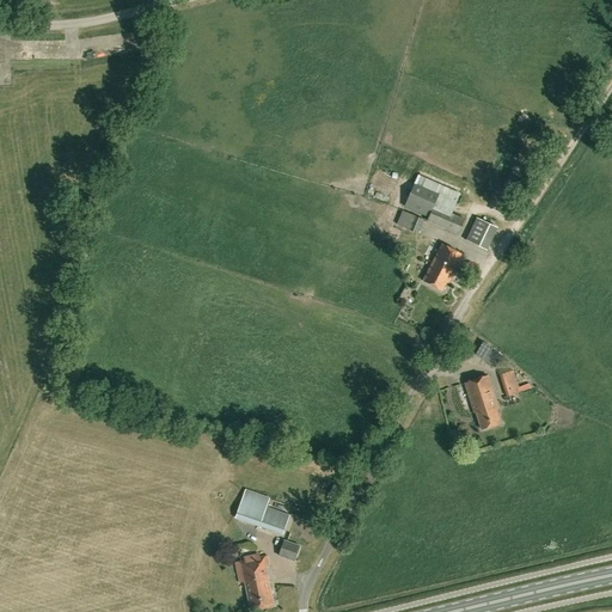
[(393,173),(387,185),(398,191),(405,179),(393,173)]
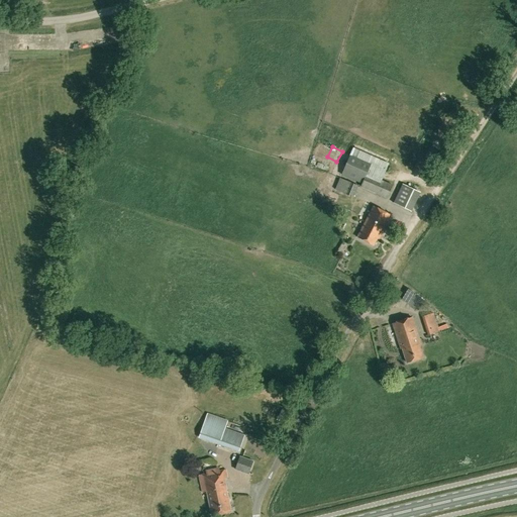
[(349,156),(341,176),(362,184),(360,188),(388,199),(393,186),(382,181),(380,180),(385,169),(387,165),(388,163),(373,157),(360,150),(353,148),(349,156)]
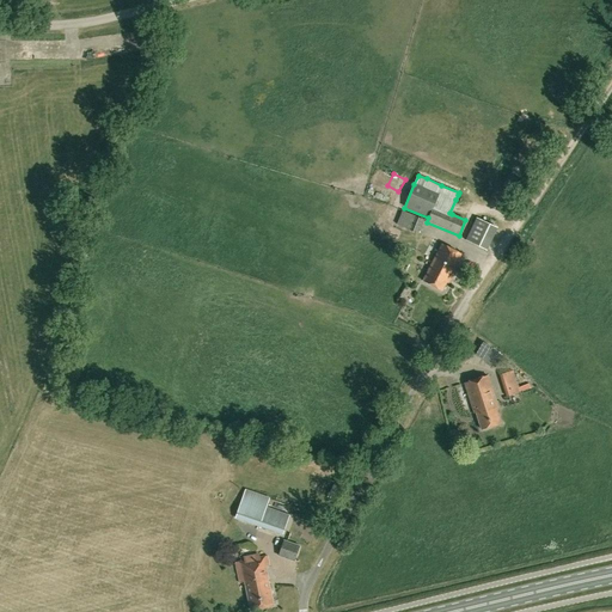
[(481,218),(471,240),(491,248),(500,225),(481,218)]
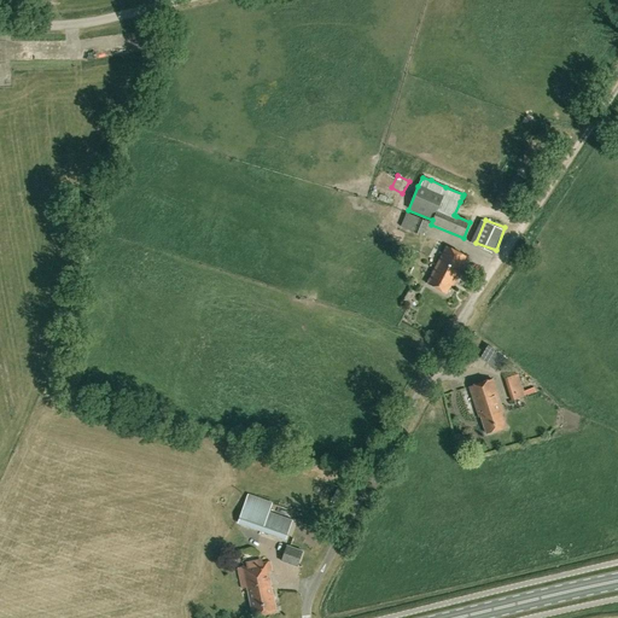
[(467,258),(447,248),(427,285),(447,295),(453,283),(454,284),(467,258)]
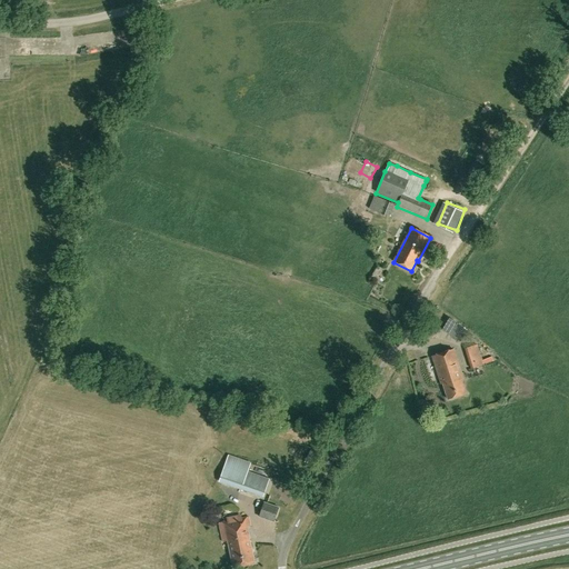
[(443,326),(461,339),(469,329),(451,316),(443,326)]
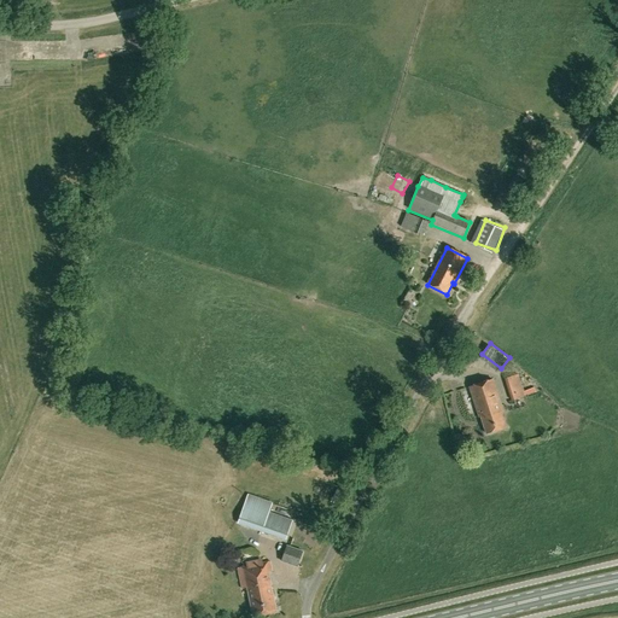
[(519,379),(518,374),(505,379),(512,402),(525,397),(524,395),(529,392),(524,377),(519,379)]
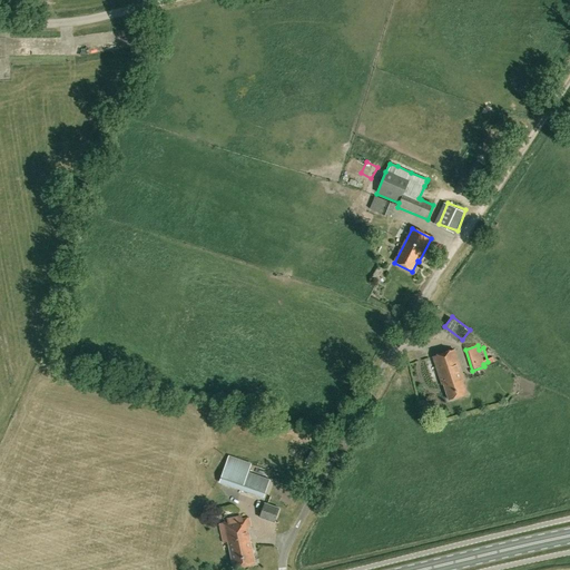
[(467,394),(462,380),(464,380),(454,351),(433,357),(442,384),(443,384),(449,400),(467,394)]
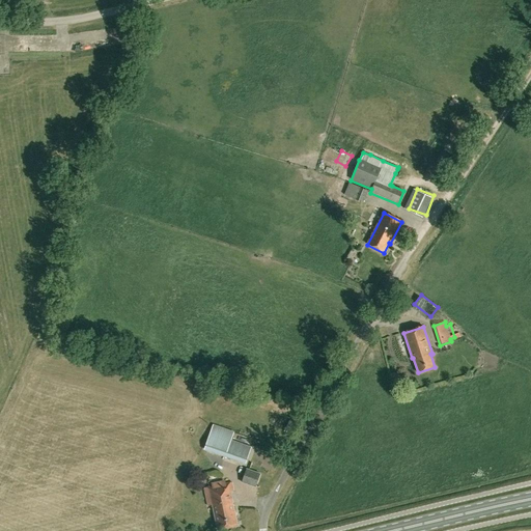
[(206,450),(246,465),(252,449),(231,442),(234,435),(214,427),(206,450)]
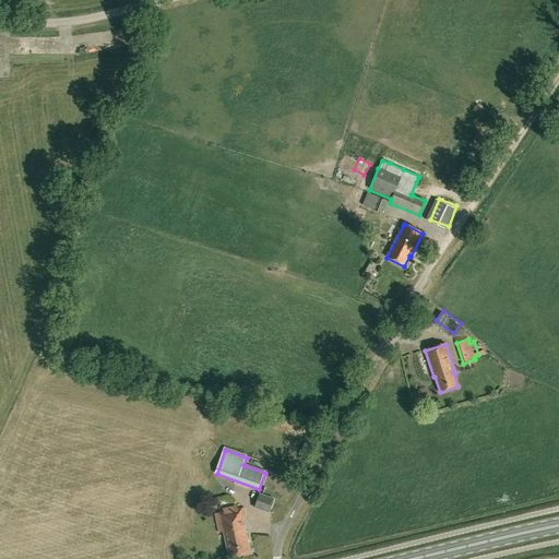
[(270,513),(274,500),(260,495),(254,508),(270,513)]
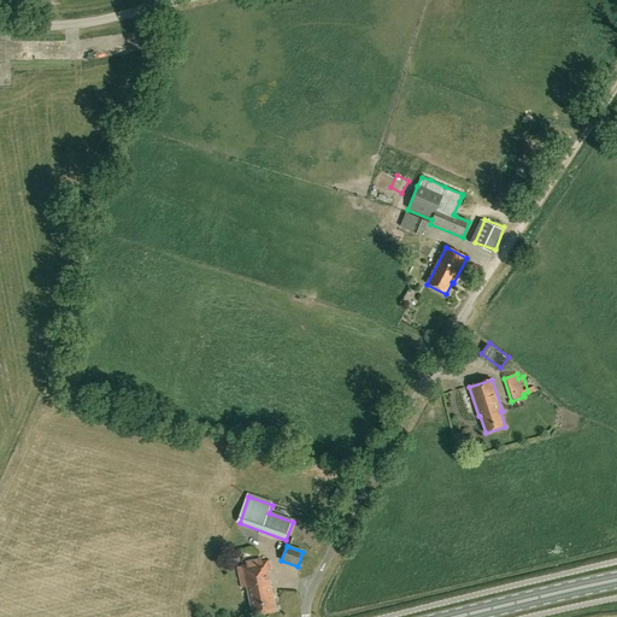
[(272,570),(270,562),(239,568),(242,588),(247,587),(253,616),(276,611),(268,571),(272,570)]
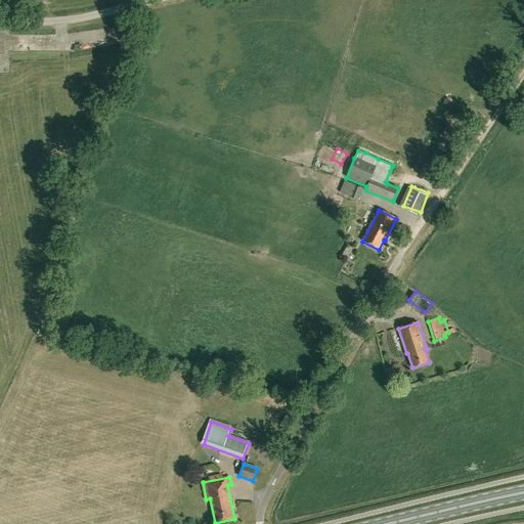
All buildings are outlined.
